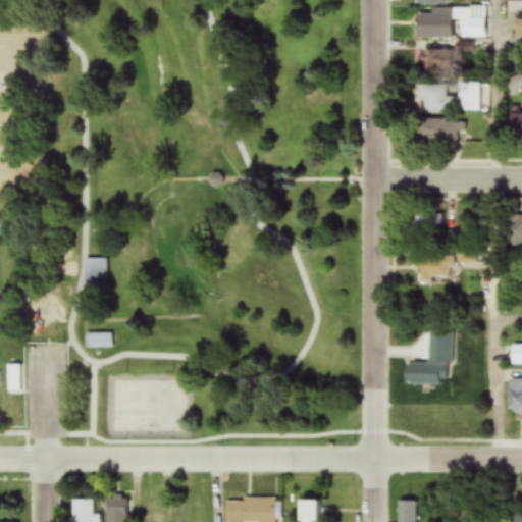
[(485,7),(459,7),(459,39),(485,39),(485,7)]
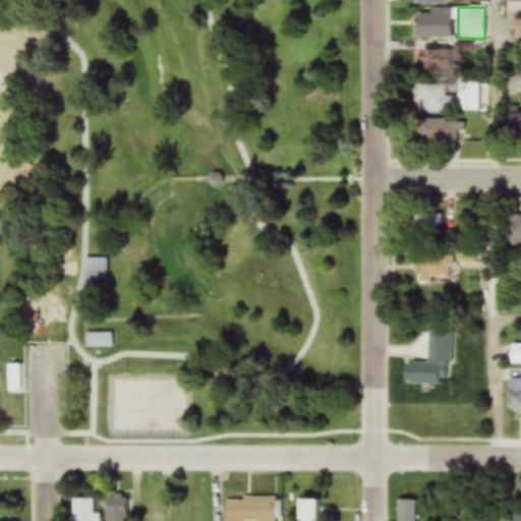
[(414,13),(414,39),(454,40),(455,9),(429,8),(428,14),(414,13)]
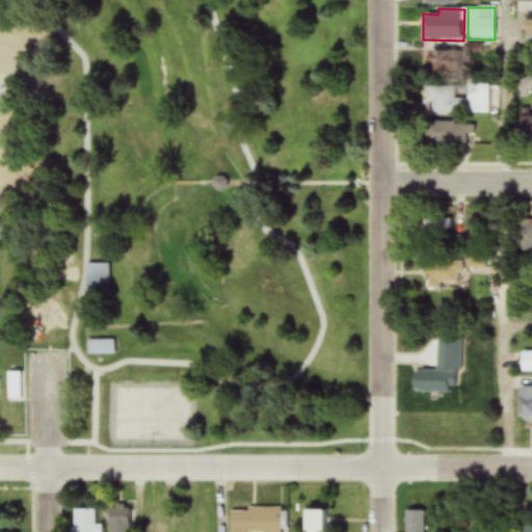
[(426,51),(427,75),(460,73),(459,49),(426,51)]
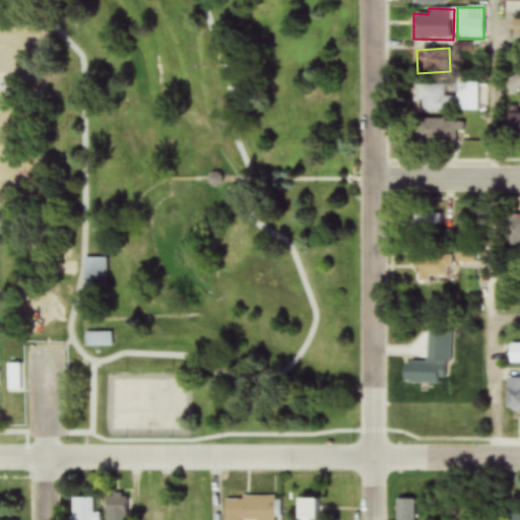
[(519,91),(519,72),(503,81),(511,98),(519,91)]
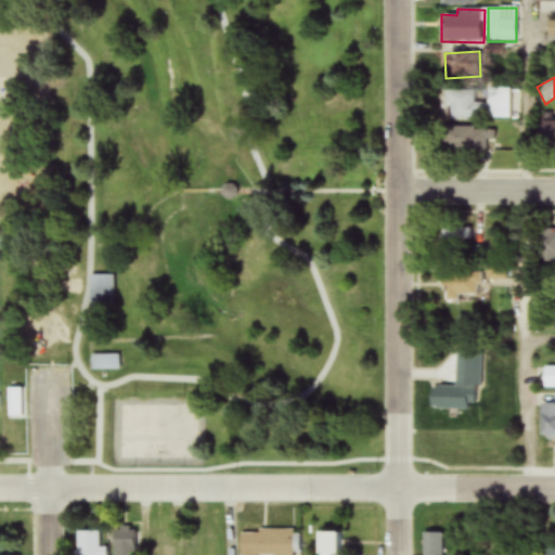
[(444,91),(444,120),(508,119),(508,89),(486,89),(486,103),(474,103),(473,91),(444,91)]
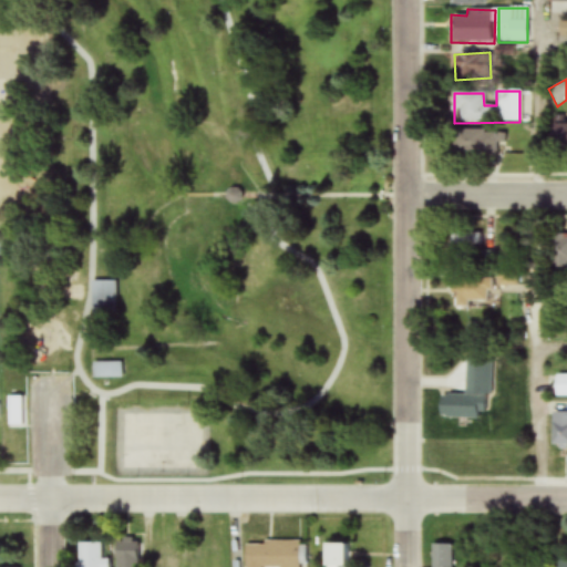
[(566,125),(565,125),(565,116),(550,116),(550,151),(566,151),(566,125)]
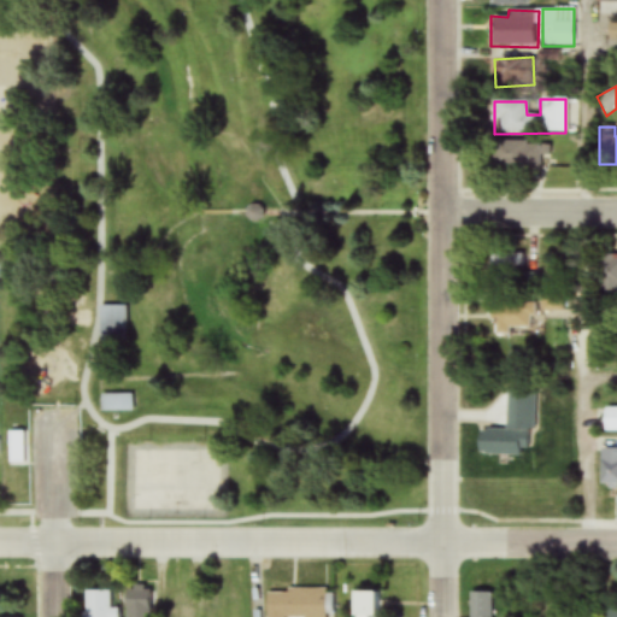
[(550,158),(550,144),(493,145),(494,171),(540,170),(540,158),(550,158)]
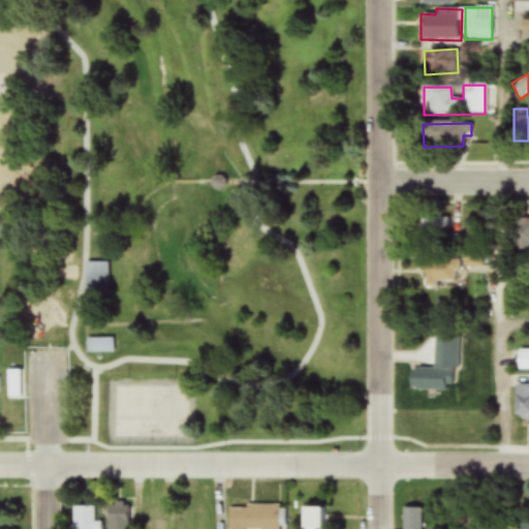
[(445,218),(422,221),(424,243),(447,240),(445,218)]
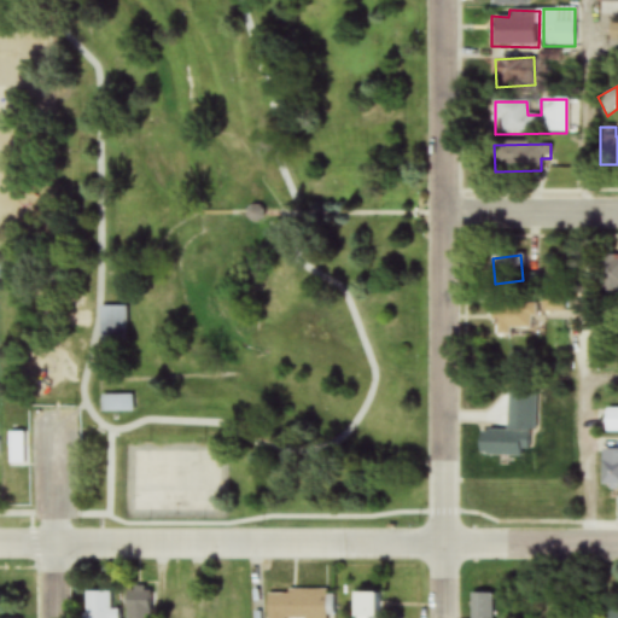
[(617,258),(602,260),(602,293),(617,292),(617,258)]
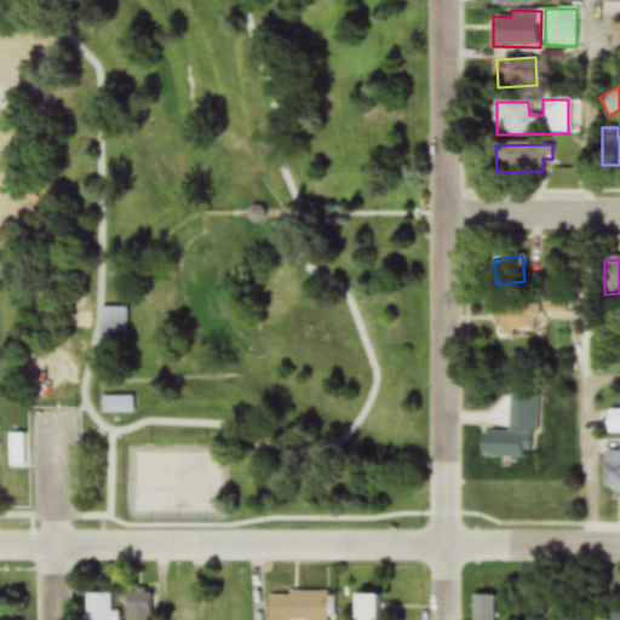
[(495,333),(538,333),(538,303),(495,303),(495,333)]
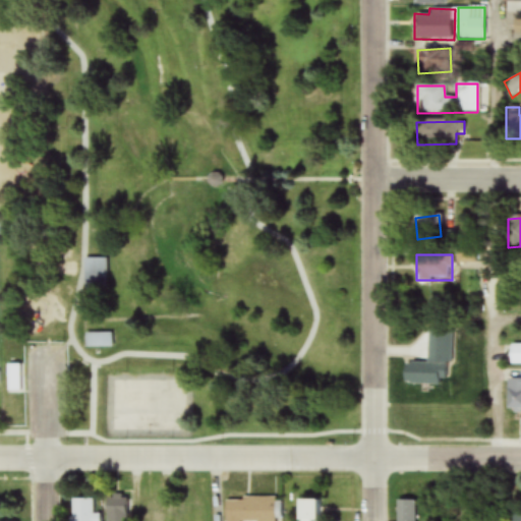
[(105,258),(80,258),(80,290),(105,290),(105,258)]
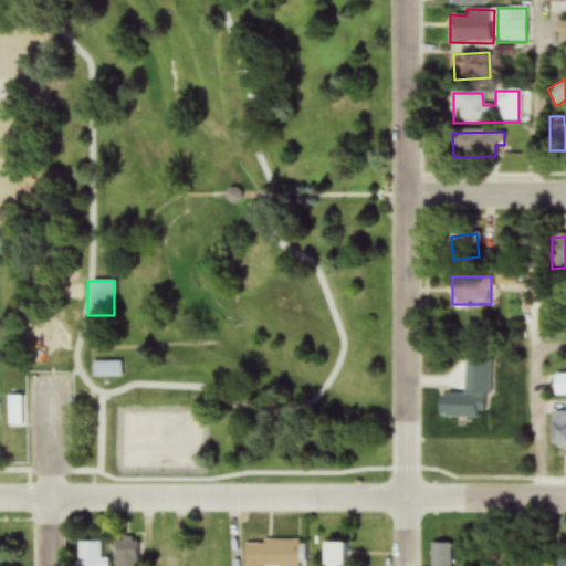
[(119,378),(119,362),(91,362),(91,378),(119,378)]
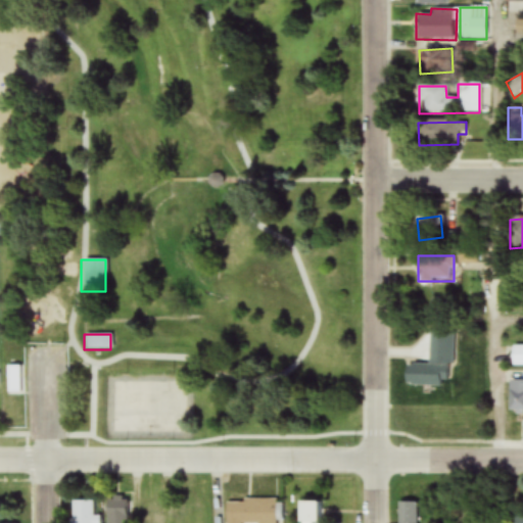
[(522,347),(509,347),(509,366),(522,366),(522,347)]
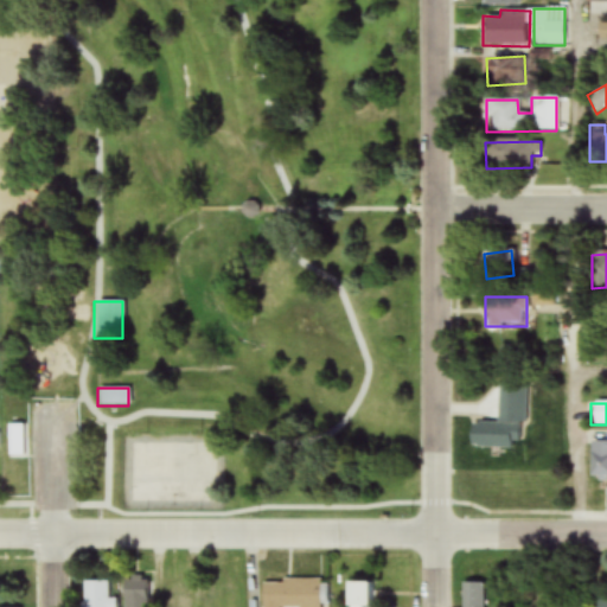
[(472,449),(517,449),(517,423),(472,423),(472,449)]
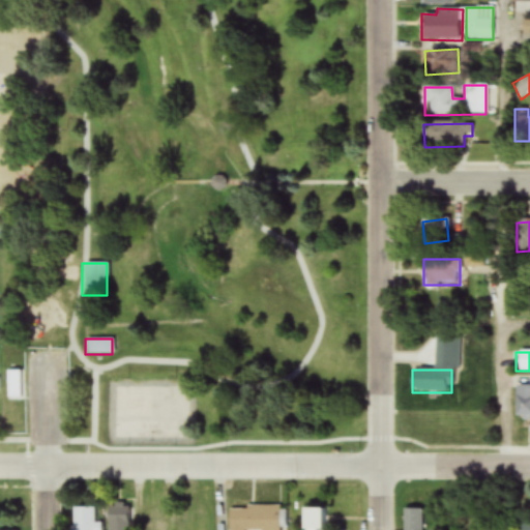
[(25,372),(7,372),(7,399),(25,399),(25,372)]
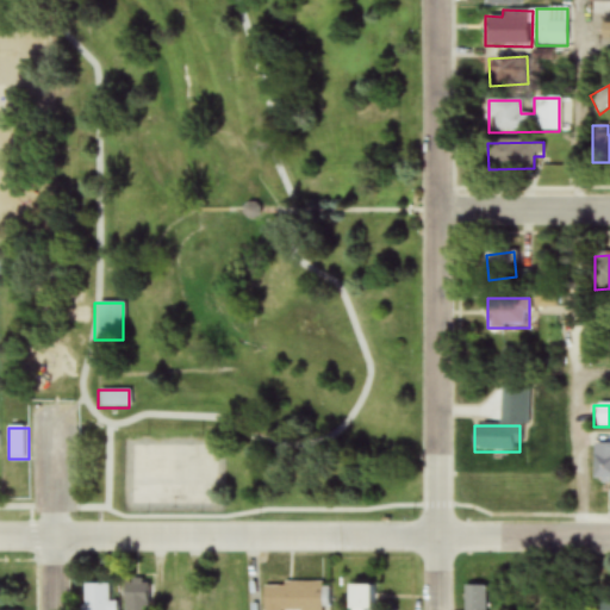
[(609,443),(596,443),(596,483),(609,483),(609,443)]
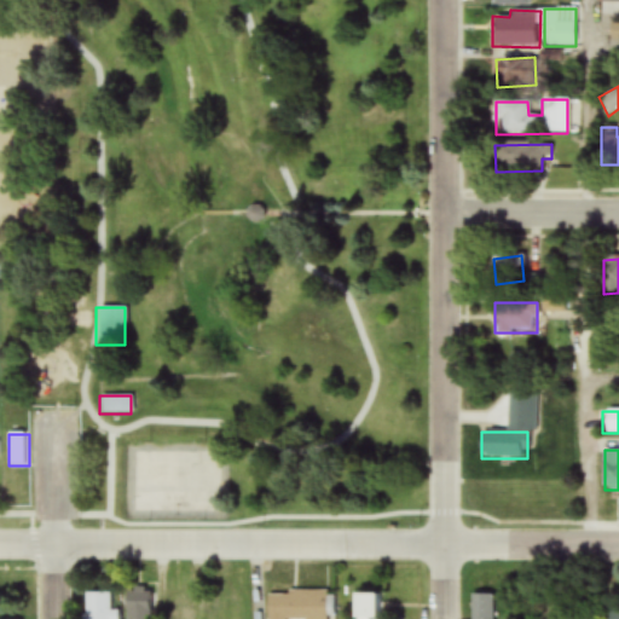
[(122,618),(151,618),(151,590),(122,590),(122,618)]
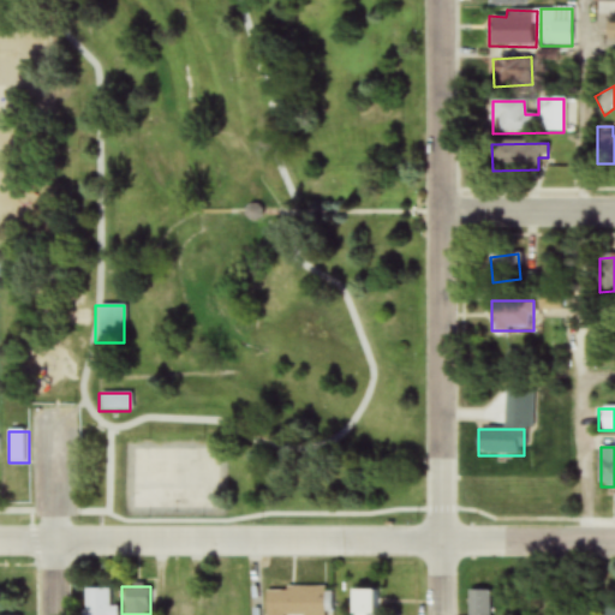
[(326,614),(326,587),(266,589),(266,614),(326,614)]
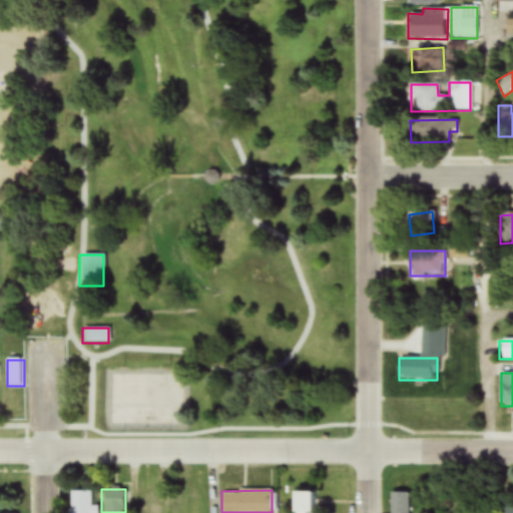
[(68,512),(92,512),(93,492),(69,492),(68,512)]
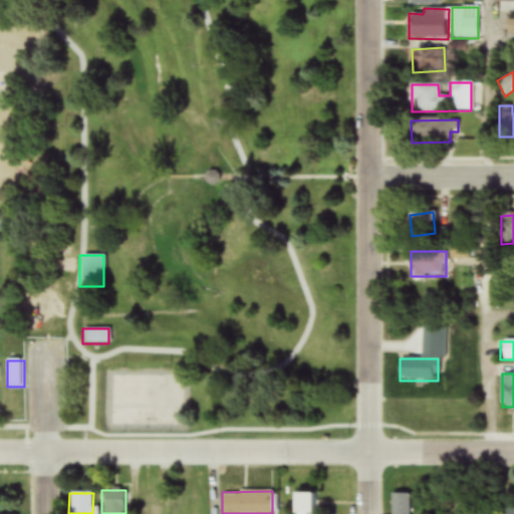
[(307,513),(319,513),(319,494),(293,494),(293,513),(307,513)]
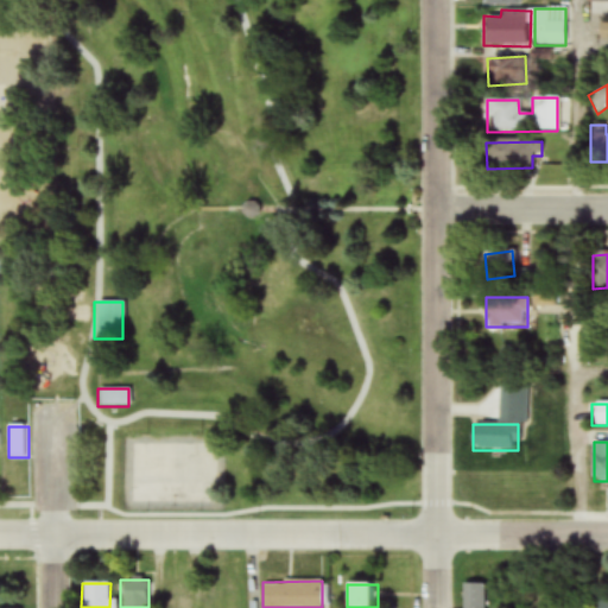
[(487,607),(488,584),(466,584),(464,607),(487,607)]
